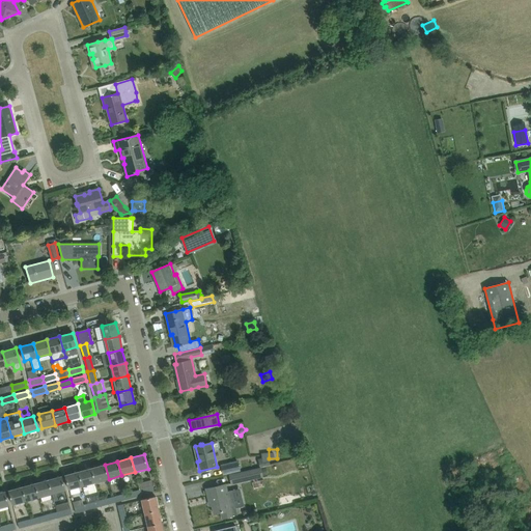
[(238,462),(222,466),(224,474),(240,471),(238,462)]
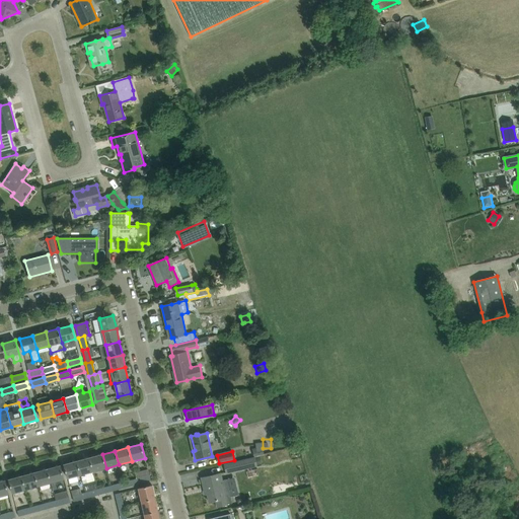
[(89,457),(93,471),(106,468),(102,454),(89,457)]
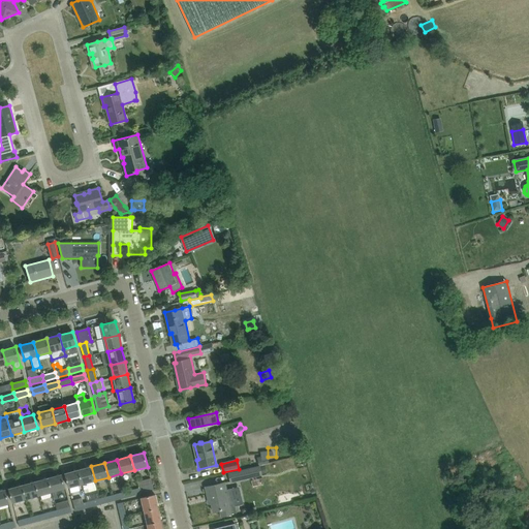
[(259,467),(244,471),(229,474),(231,483),(262,475),(262,474),(267,473),(265,466),(263,464),(258,466),(259,467)]
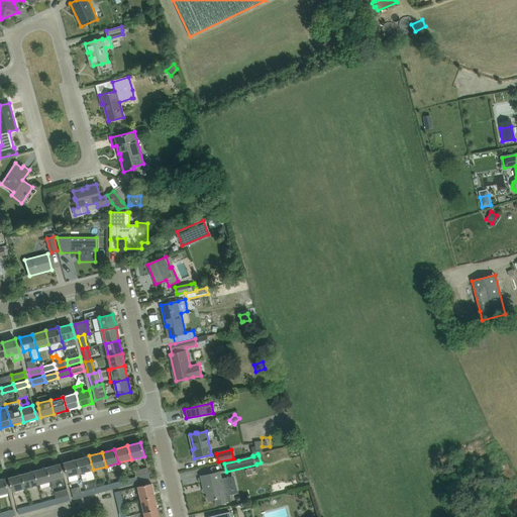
[(89,455),(77,459),(81,474),(93,470),(89,455)]
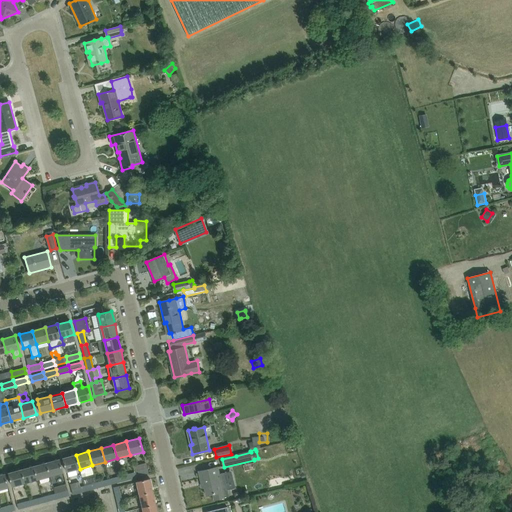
[(76,455),(63,458),(67,472),(80,469),(76,455)]
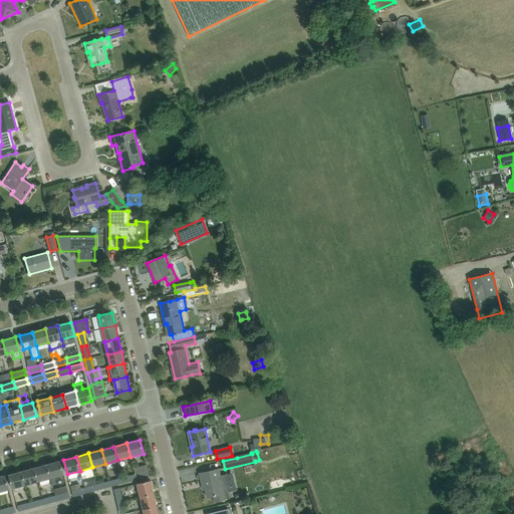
[(59,461),(47,465),(51,478),(63,475),(59,461)]
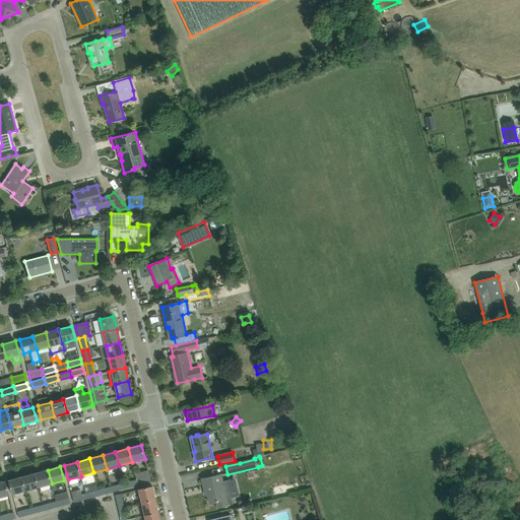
[(48,470),(35,473),(39,488),(52,483),(48,470)]
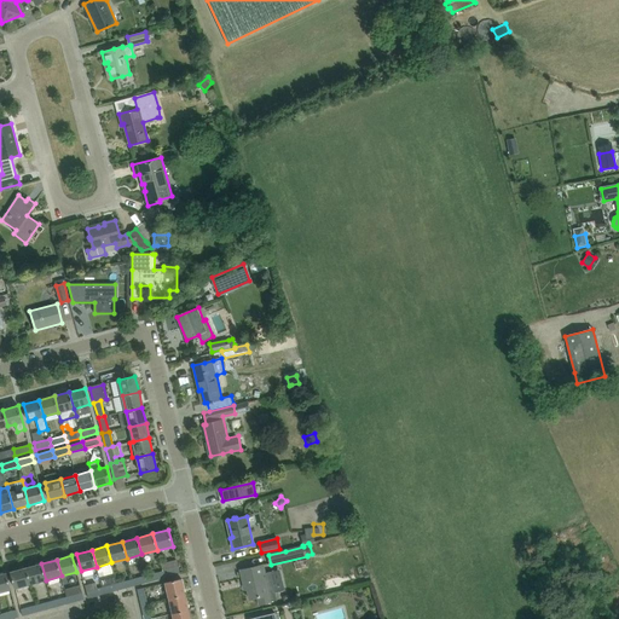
[(163,571),(162,571),(165,578),(180,573),(177,560),(161,563),(163,571)]
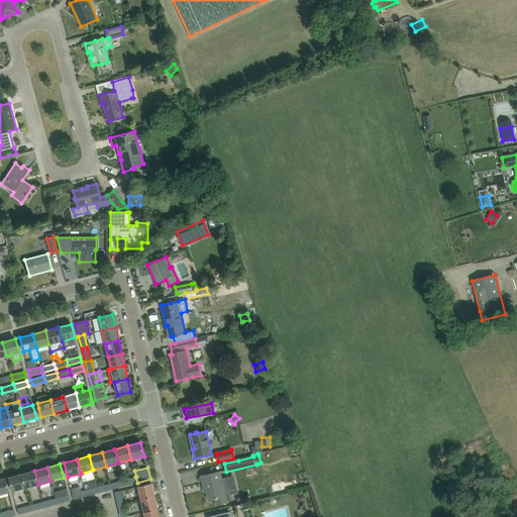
[(34,471),(21,475),(25,488),(38,485),(34,471)]
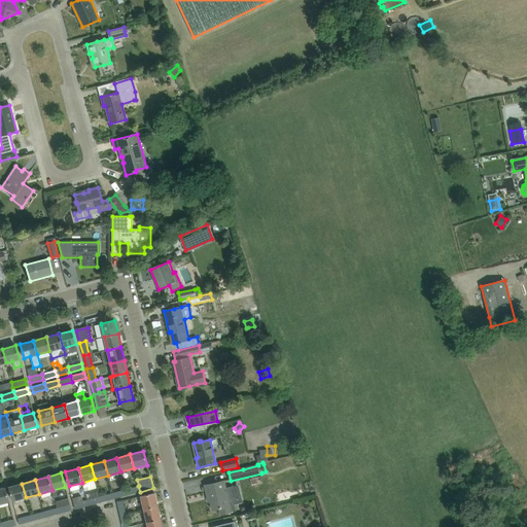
[(220,515),(236,511),(231,487),(225,488),(224,481),(205,486),(207,496),(209,496),(212,511),(219,508),(220,515)]
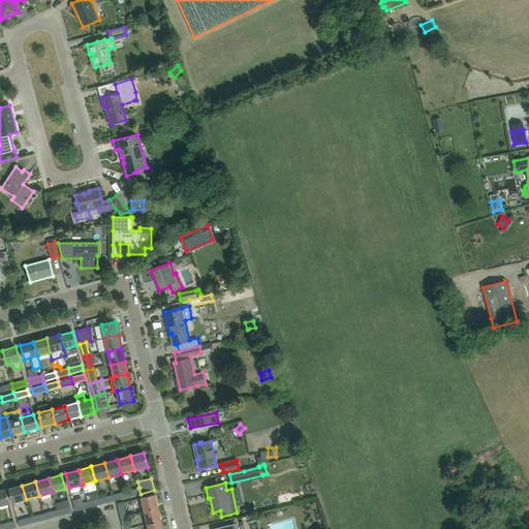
[(22,486),(9,489),(12,503),(26,499),(22,486)]
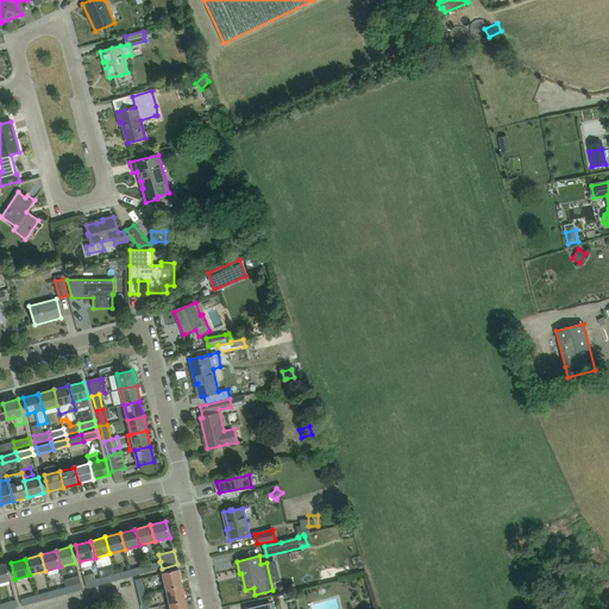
[(145,565),(146,572),(162,569),(159,562),(145,565)]
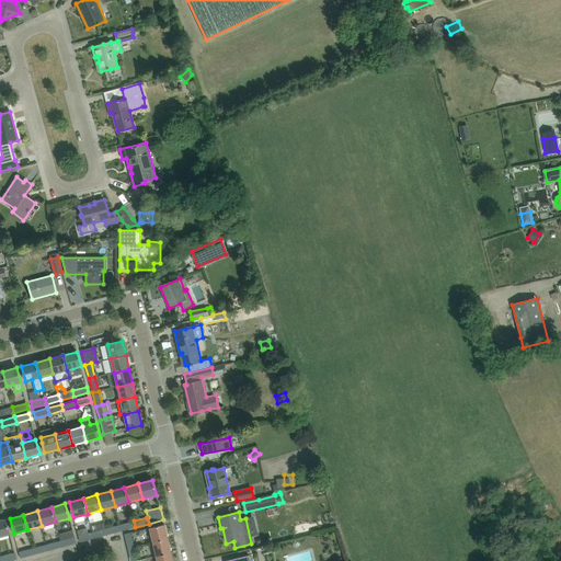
[(6,519),(0,521),(0,537),(10,535),(6,519)]
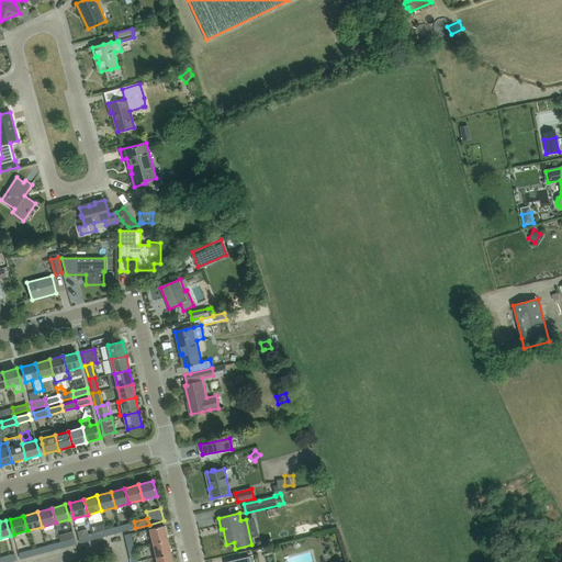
[(134,521),(120,526),(122,532),(135,528),(134,521)]
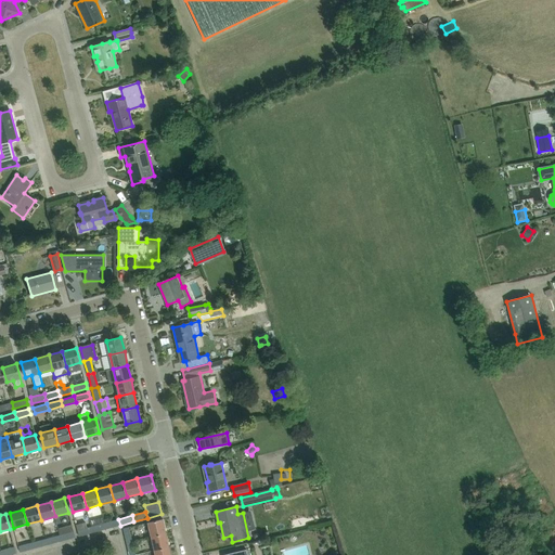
[(90,521),(91,527),(93,532),(106,529),(104,523),(103,517),(90,521)]
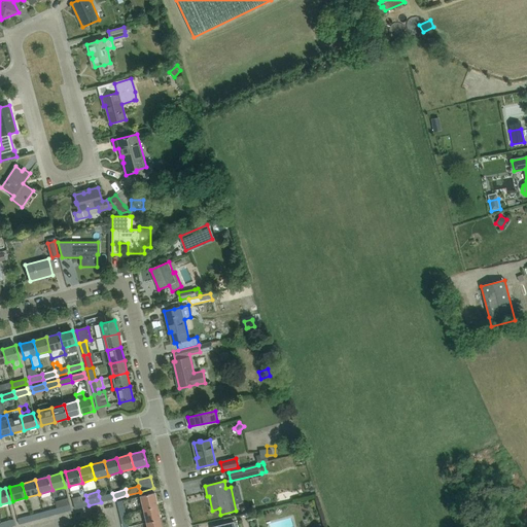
[(99,496),(101,502),(114,499),(112,493),(99,496)]
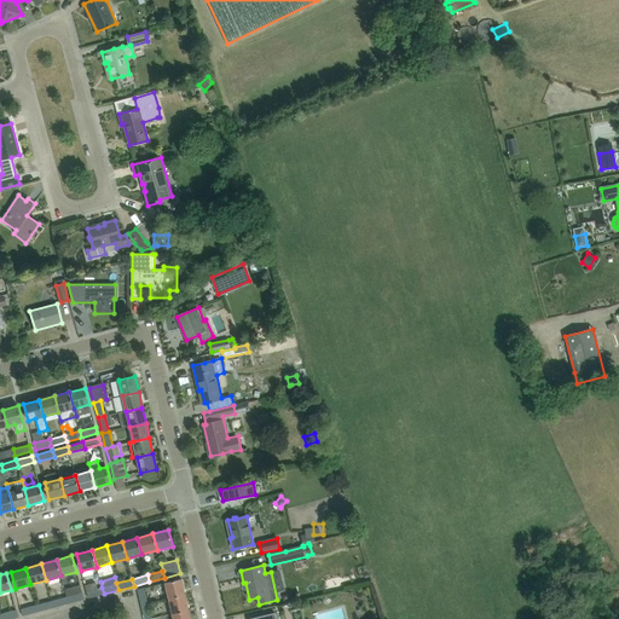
[(168,599),(185,595),(181,579),(165,583),(168,599)]
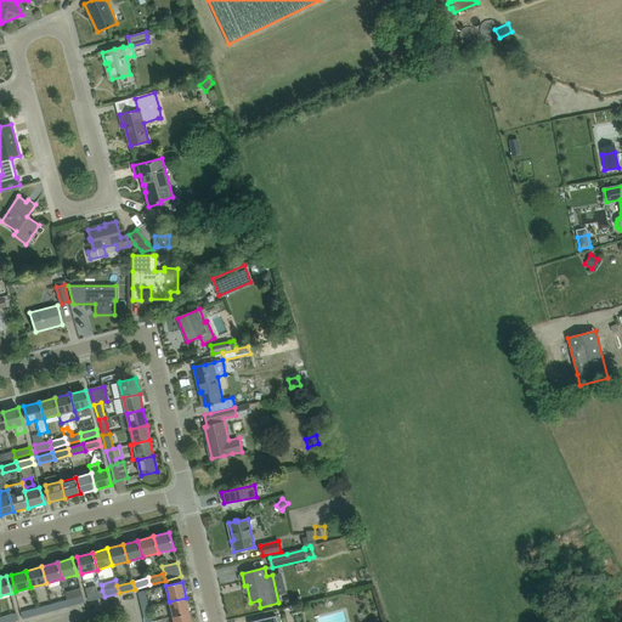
[(96,584),(85,588),(89,601),(105,597),(102,591),(97,592),(96,584)]
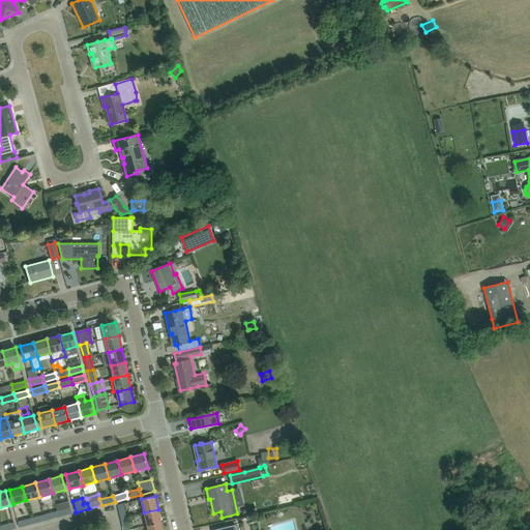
[(117,505),(120,519),(126,517),(123,503),(117,505)]
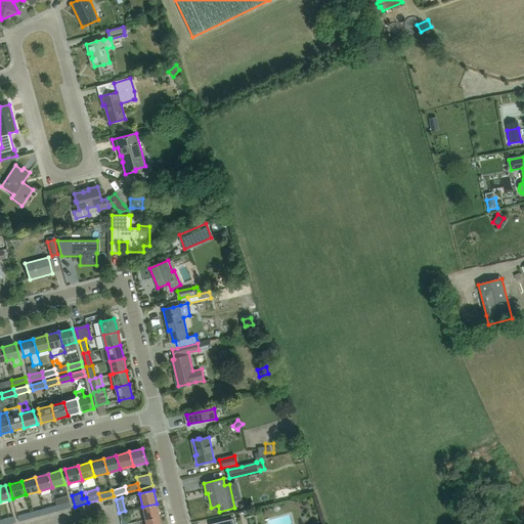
[(17,516),(18,522),(32,518),(31,513),(22,515),(18,500),(13,501),(17,516)]
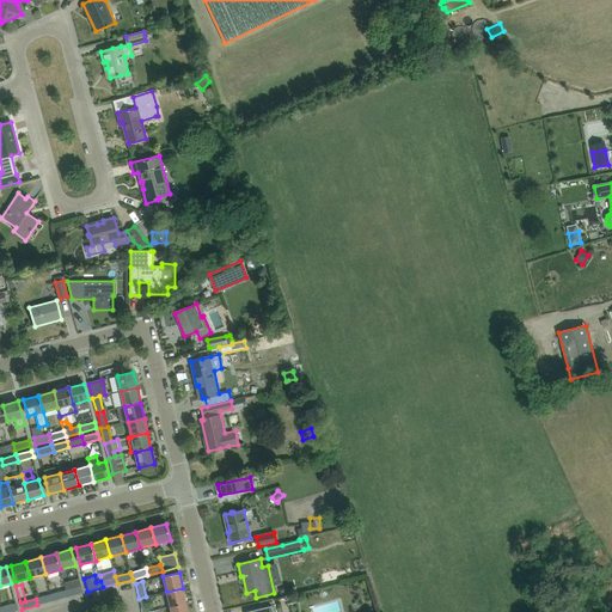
[(68,597),(66,591),(65,585),(49,589),(51,594),(53,601),(68,597)]
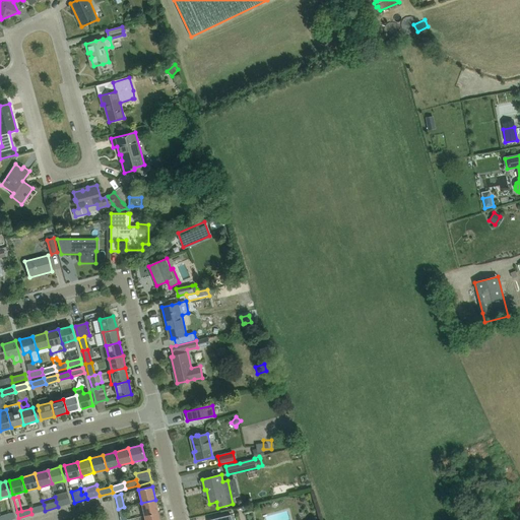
[(69,498),(56,502),(58,507),(70,504),(69,498)]
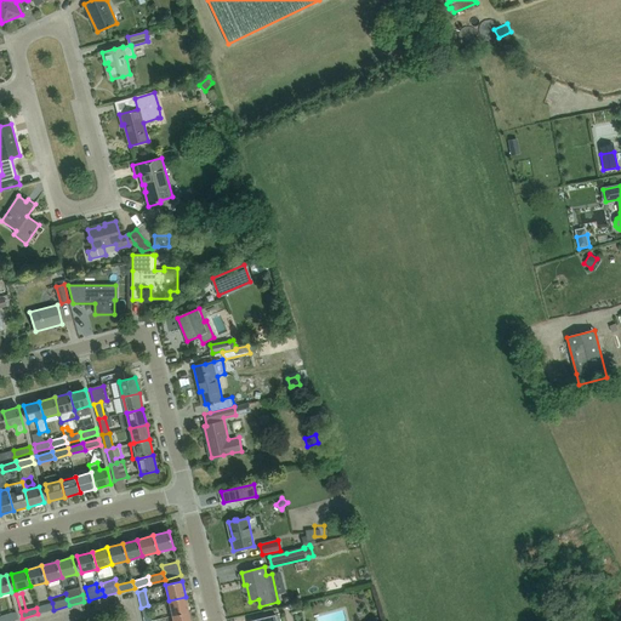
[(169,600),(172,616),(189,611),(186,597),(169,600)]
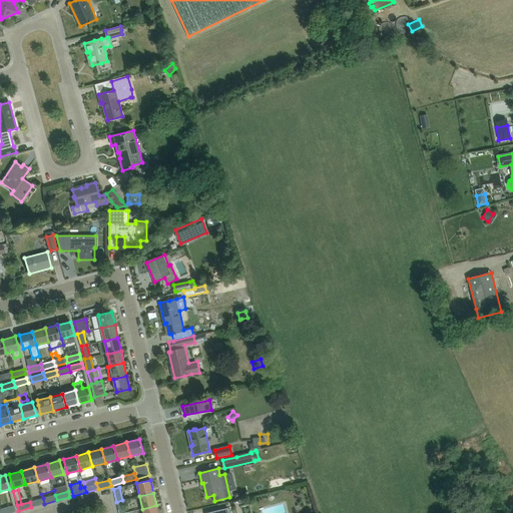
[(44,504),(43,498),(30,502),(31,507),(44,504)]
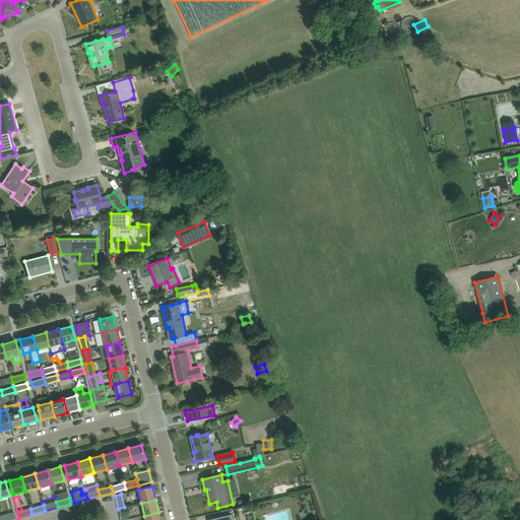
[(126,519),(127,519),(124,507),(118,509),(120,519),(126,519)]
